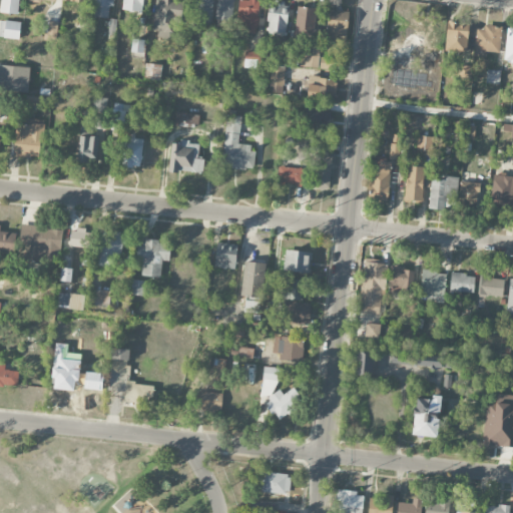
[(0,0),(0,12),(19,14),(19,0),(0,0)]
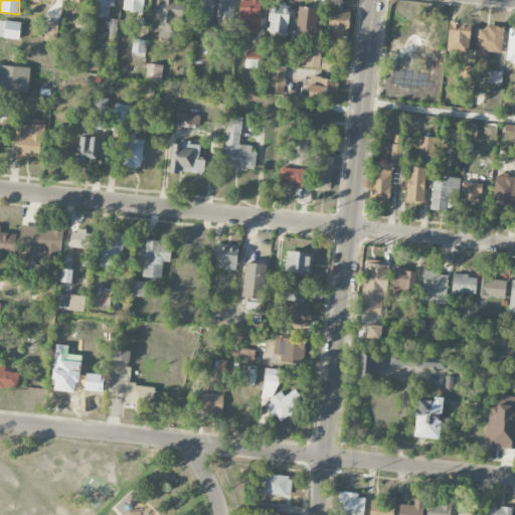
[(111,18),(113,0),(94,0),(93,16),(111,18)]
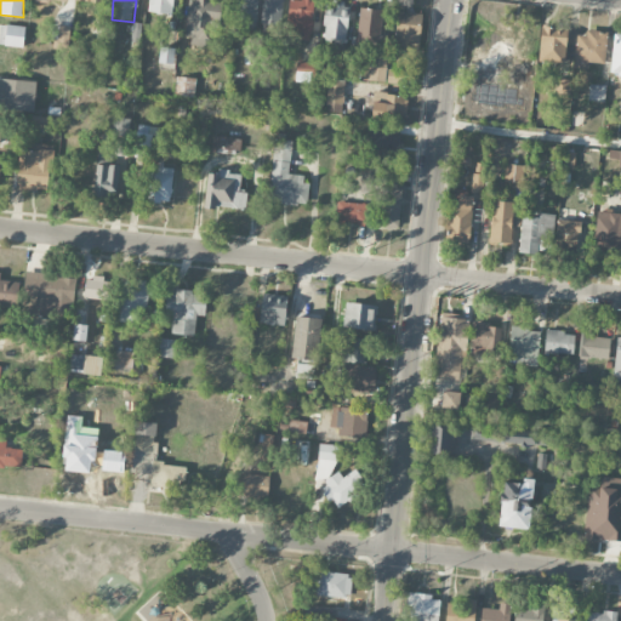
[(148,0),(147,11),(171,15),(174,0),(148,0)]
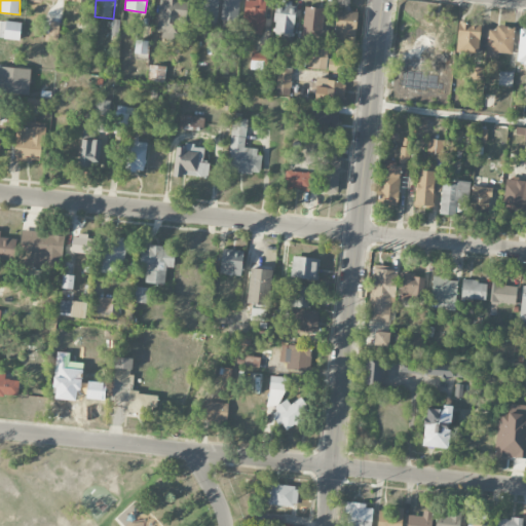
[(184,34),(185,0),(184,0),(158,0),(158,33),(184,34)]
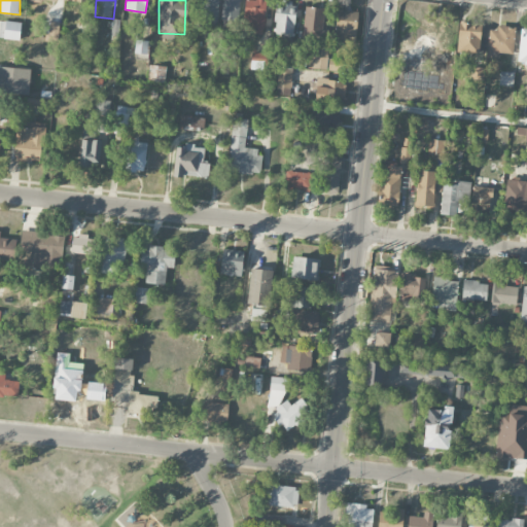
[(201,0),(201,25),(217,25),(218,0),(201,0)]
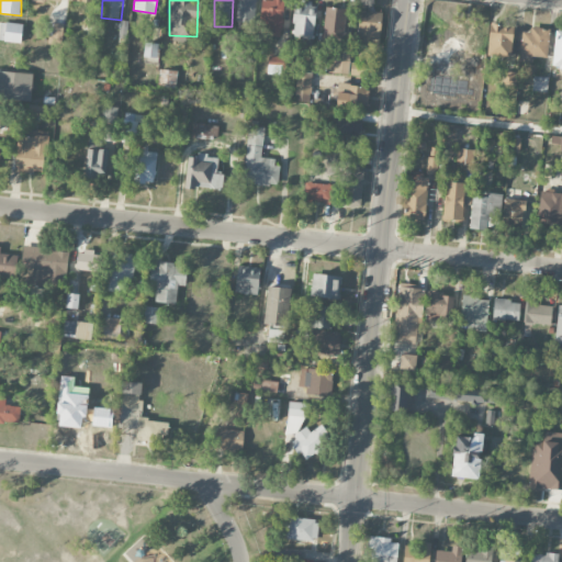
[(261,0),(260,36),(282,36),(283,0),(261,0)]
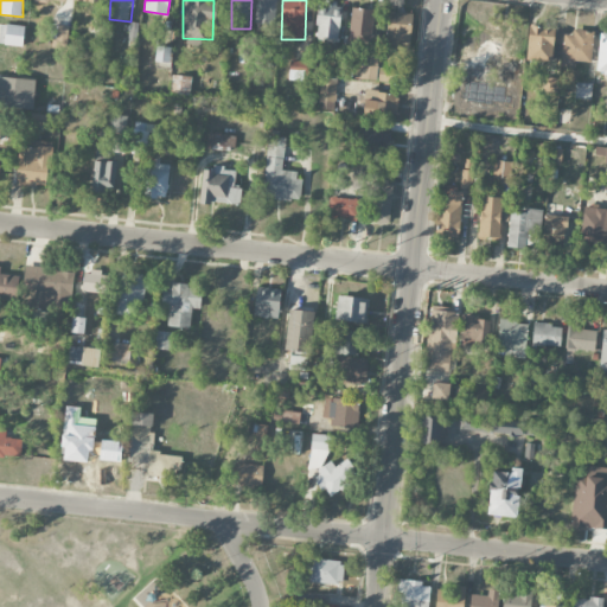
[(340,11),(334,11),(336,1),(318,0),(315,38),(339,39),(340,11)]
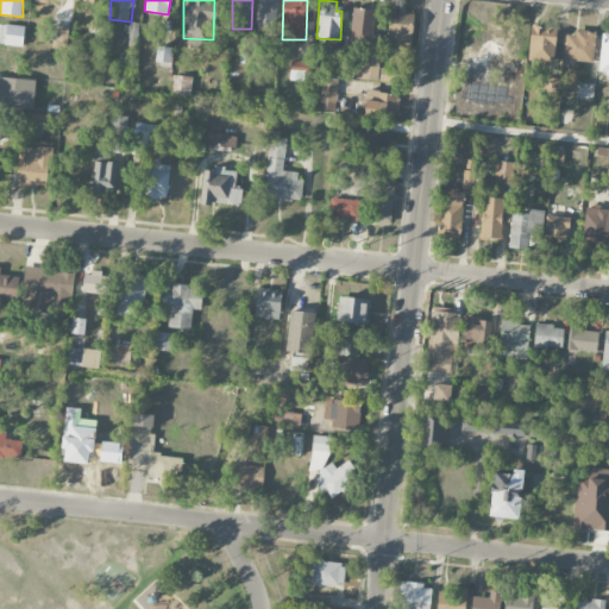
[(376,10),(351,8),(350,46),(375,46),(376,10)]
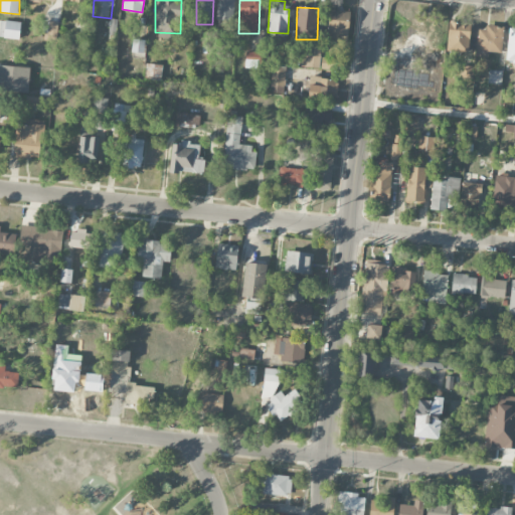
[(346,44),(351,12),(330,9),(325,41),(346,44)]
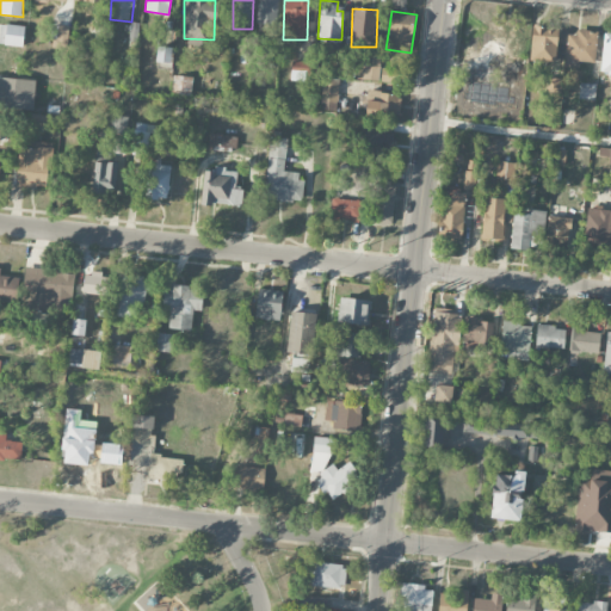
[(0,44),(23,47),(25,26),(0,24),(0,44)]
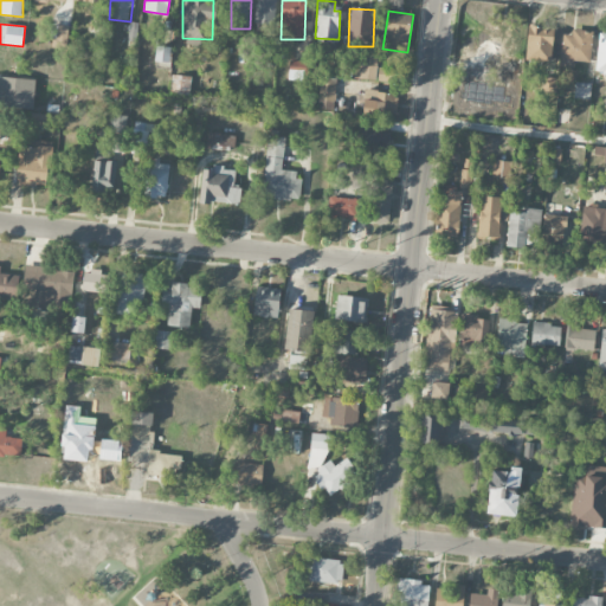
[(463,24),(461,43),(484,45),(484,52),(515,55),(517,28),(463,24)]
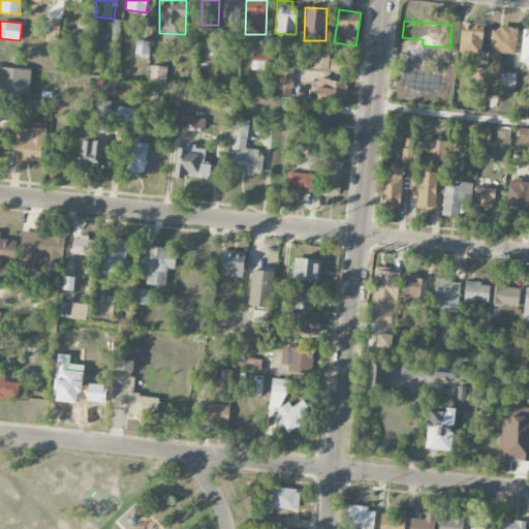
[(58,42),(60,23),(47,22),(44,40),(58,42)]
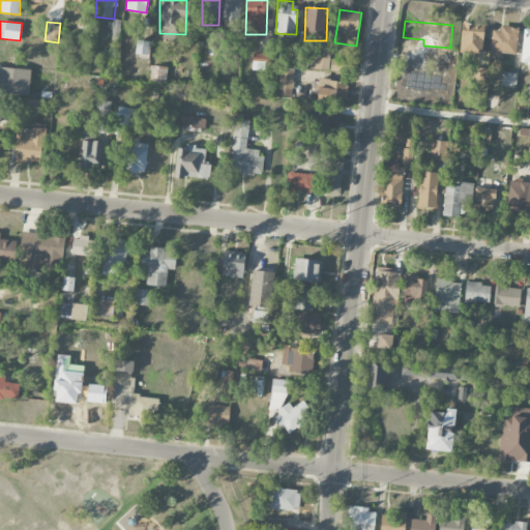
[(460,54),(482,54),(483,32),(476,32),(476,24),(462,23),(460,54)]
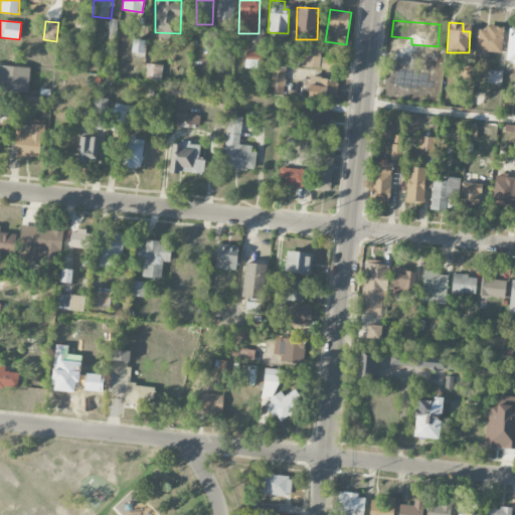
[(478,29),(476,56),(488,57),(489,52),(502,52),(503,26),(486,25),(486,30),(478,29)]
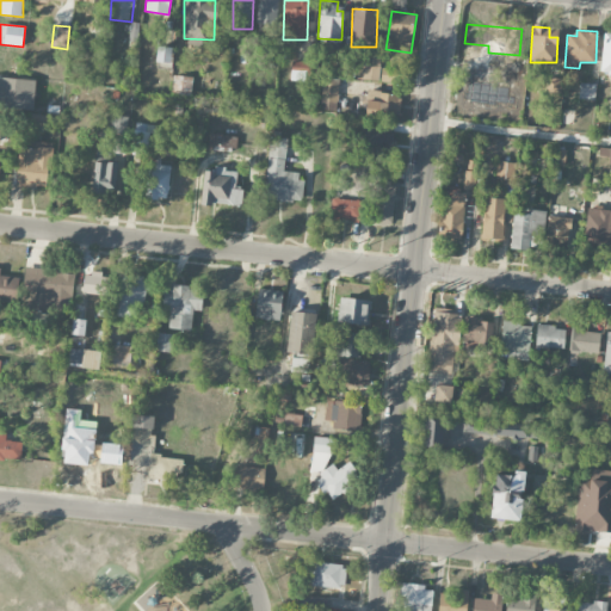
[(172,47),(158,47),(156,66),(171,66),(172,47)]
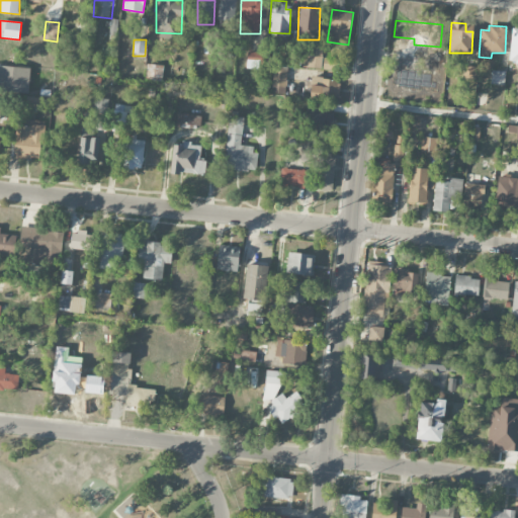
[(264,53),(247,52),(247,66),(263,67),(264,53)]
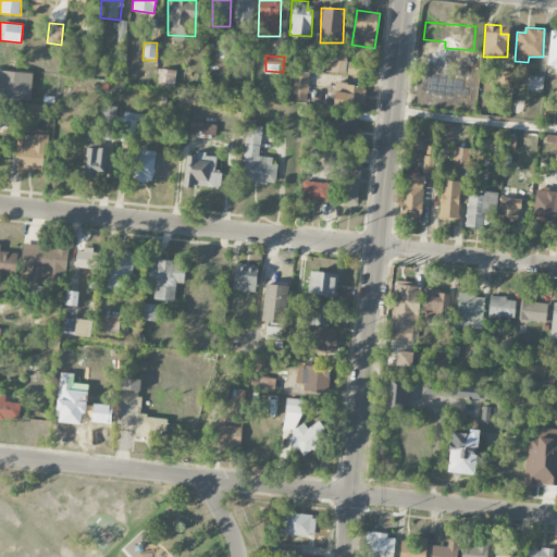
[(175,70),(158,70),(157,86),(174,87),(175,70)]
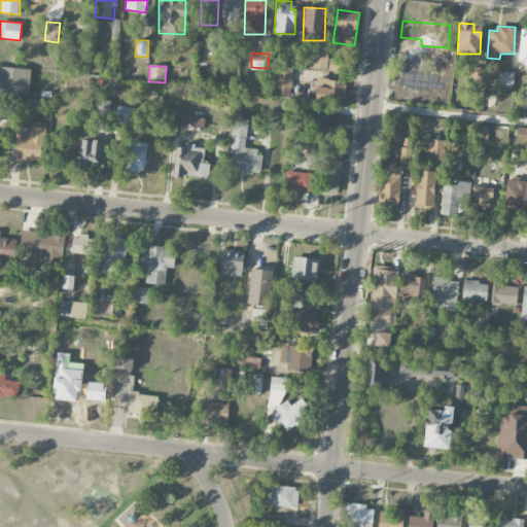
[(24,68),(0,67),(0,92),(24,93),(24,68)]
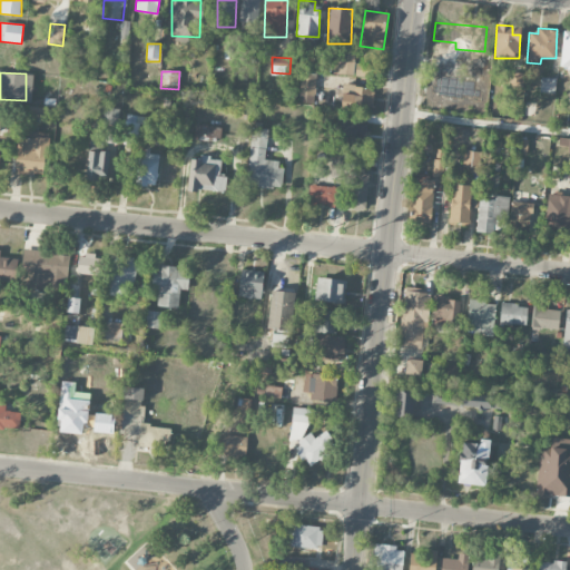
[(510,86),(524,87),(524,74),(511,72),(510,86)]
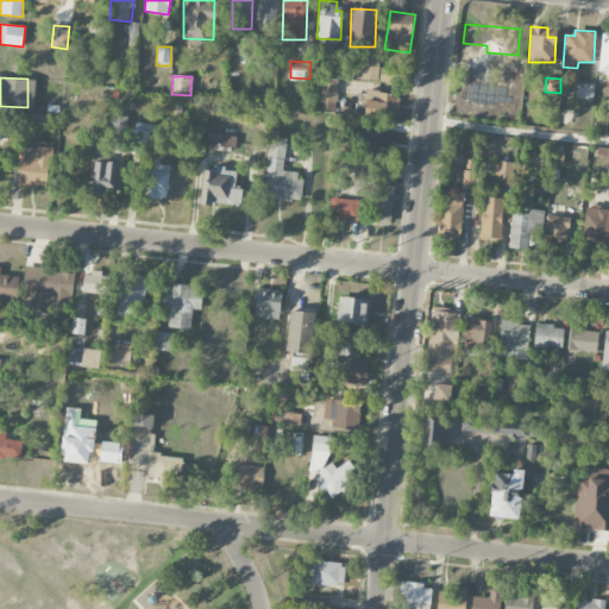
[(337,79),(321,79),(321,105),(337,105),(337,79)]
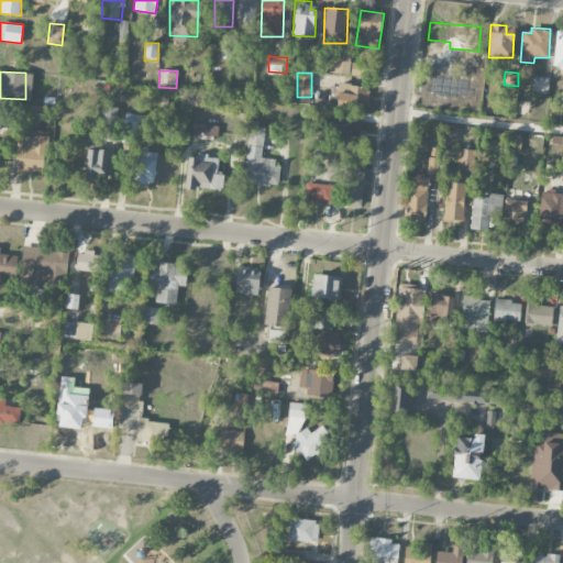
[(550,78),(534,76),(533,91),(548,92),(550,78)]
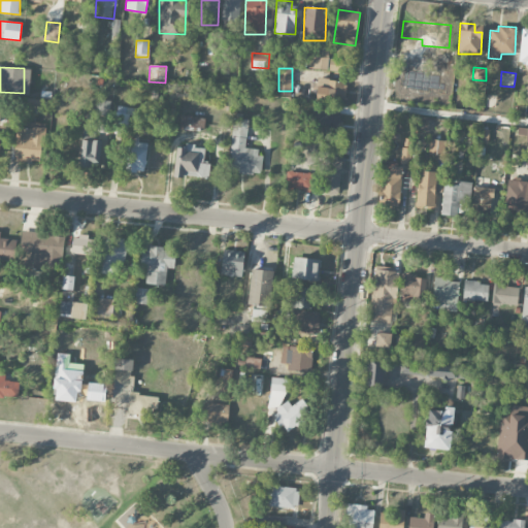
[(317,100),(342,101),(343,81),(327,80),(326,87),(317,87),(317,100)]
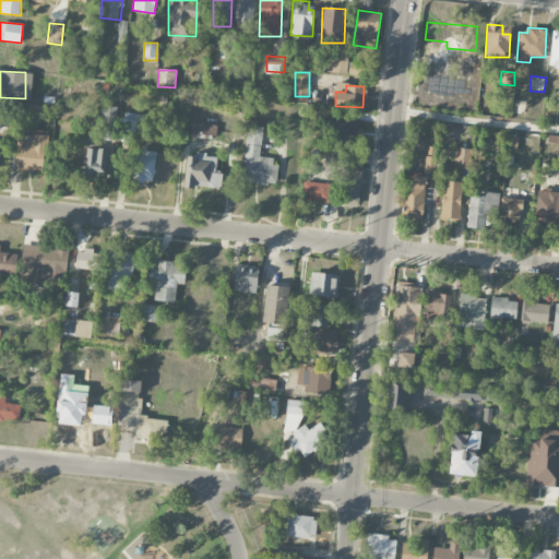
[(27,118),(49,120),(50,106),(28,105),(27,118)]
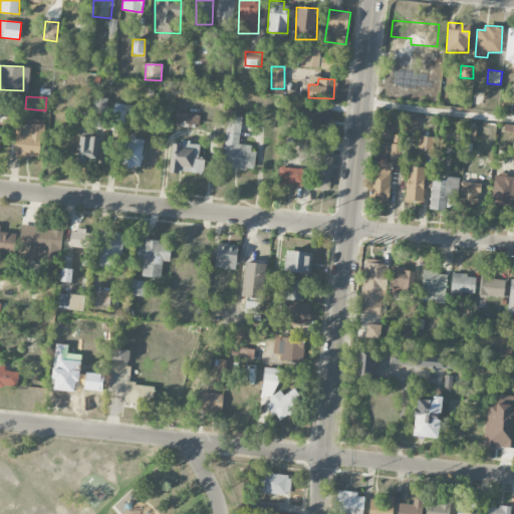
[(92,111),(106,112),(107,98),(94,96),(92,111)]
